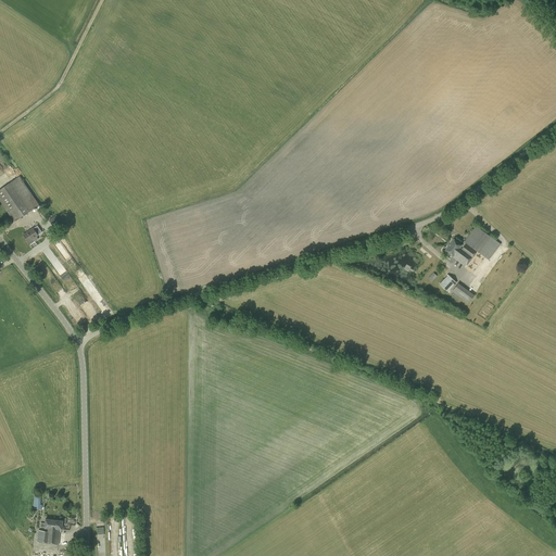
[(0,201),(13,223),(39,204),(20,176),(0,189),(0,201)]
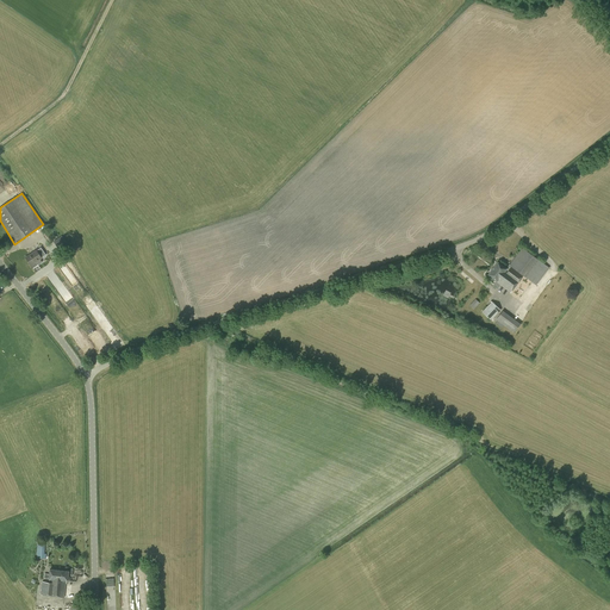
[(497,262),(487,274),(497,281),(496,281),(500,285),(510,293),(523,275),(536,285),(549,268),(547,266),(542,262),(522,248),(511,262),(509,265),(506,268),(497,262)]
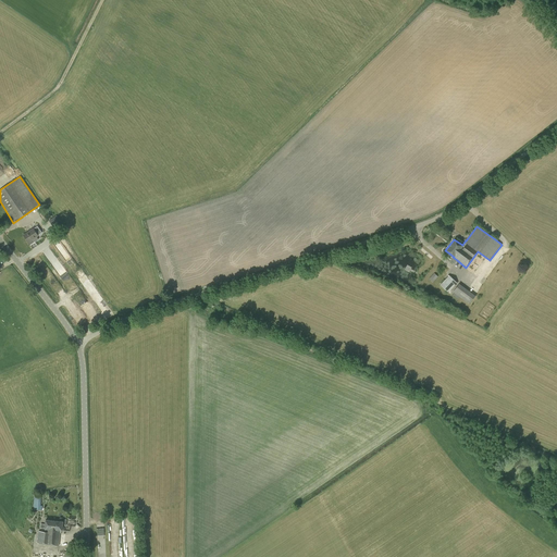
[(35,231),(34,229),(23,235),(28,243),(32,239),(34,243),(38,239),(36,236),(40,234),(37,229),(35,231)]
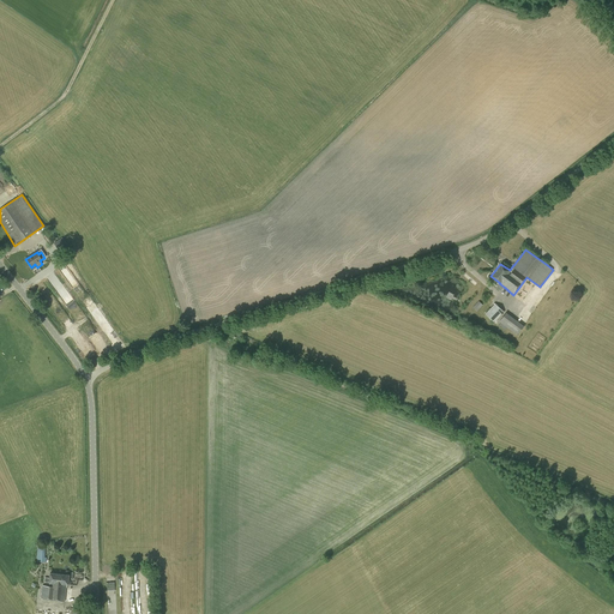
[(477,311),(482,305),(479,301),(473,307),(477,311)]
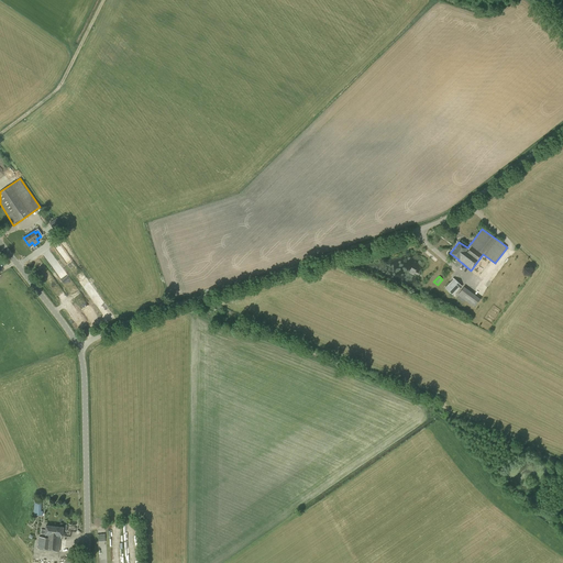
[(445,288),(443,289),(450,296),(451,294),(453,296),(462,286),(454,278),(444,288),(445,288)]
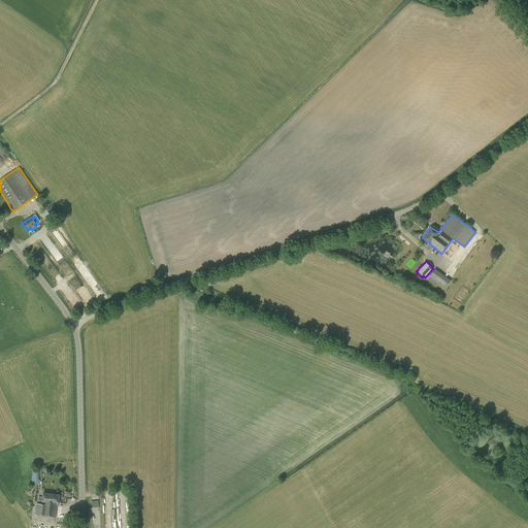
[(435,268),(429,276),(444,288),(451,281),(435,268)]
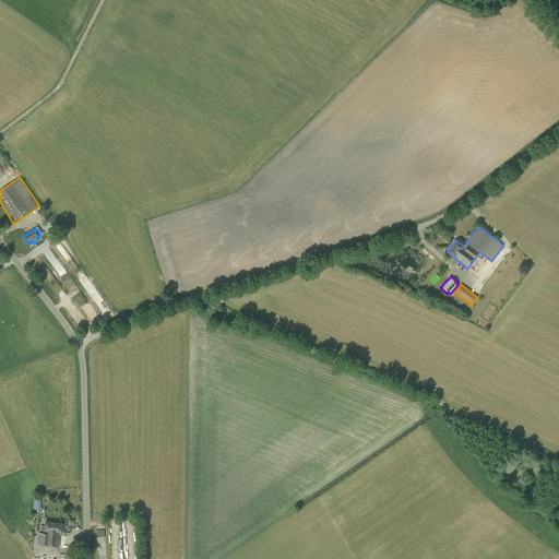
[(62,532),(63,523),(46,522),(45,526),(40,525),(40,530),(45,531),(45,534),(38,533),(37,545),(59,548),(60,532),(62,532)]
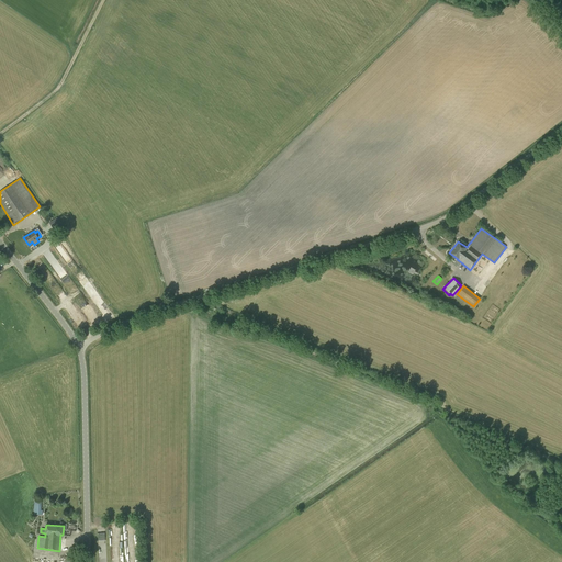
All buildings are outlined.
